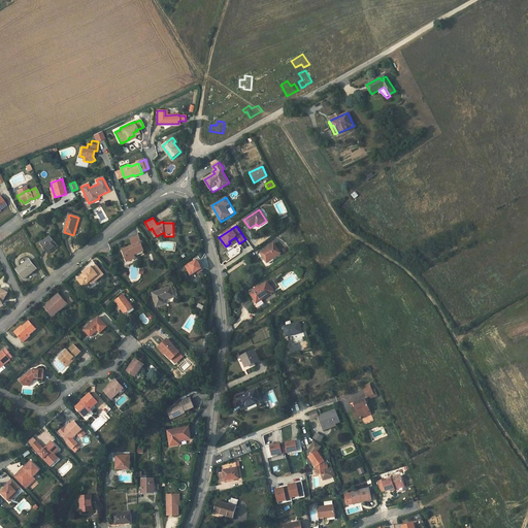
[(135,244),(133,245),(123,249),(127,260),(134,257),(134,255),(143,252),(140,243),(142,242),(139,234),(133,237),(135,244)]
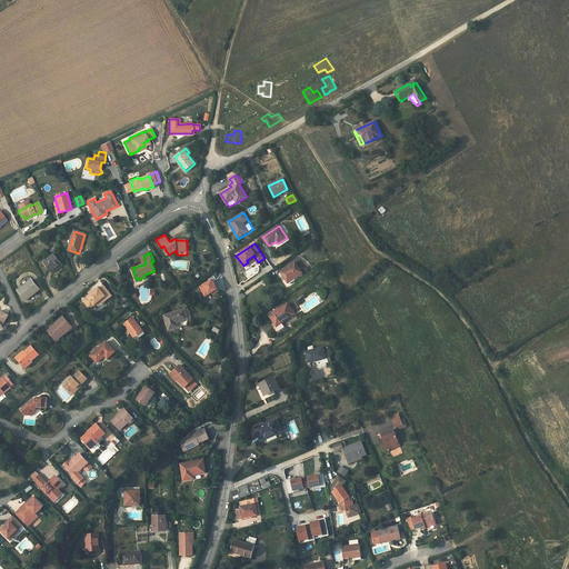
[(53,255),(43,262),(53,273),(63,266),(53,255)]
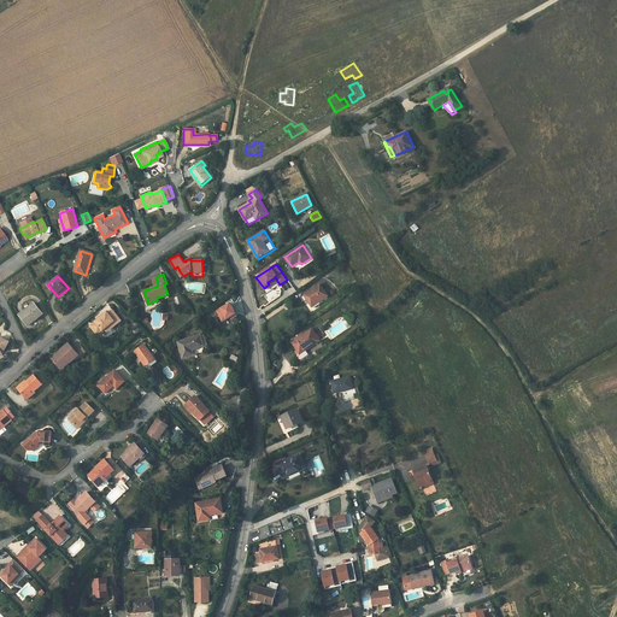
[(319,285),(304,295),(312,307),(328,297),(319,285)]
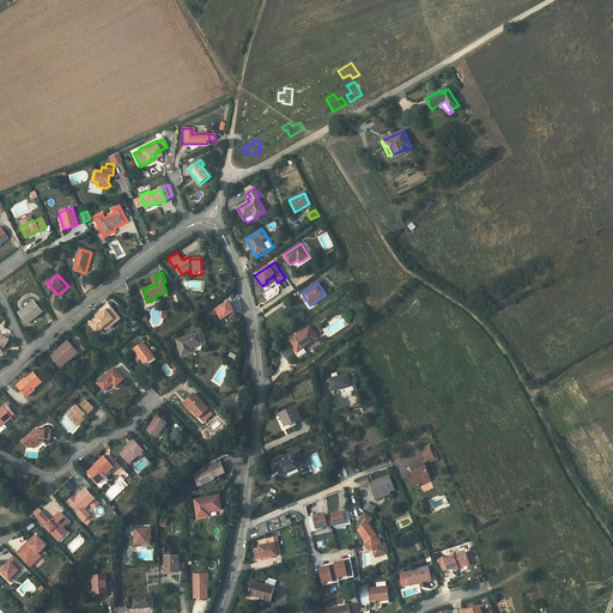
[(35,302),(20,314),(29,325),(43,313),(35,302)]
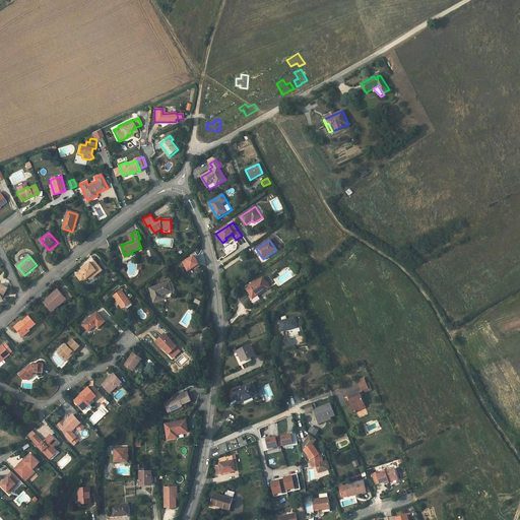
[(196,260),(193,256),(182,262),(187,270),(198,264),(196,260)]
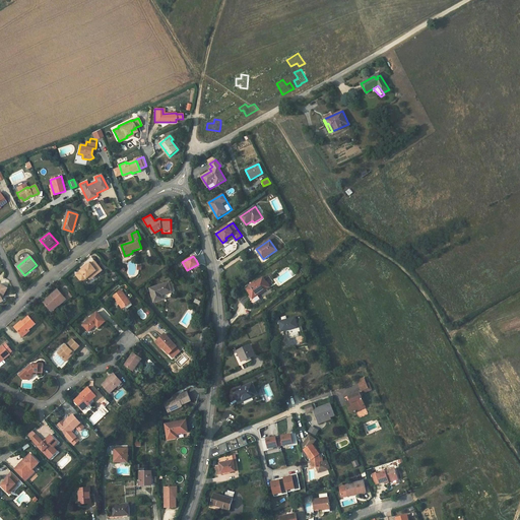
[(85,281),(88,278),(93,274),(92,273),(96,270),(98,272),(90,279),(91,280),(103,271),(95,261),(91,264),(90,263),(87,266),(86,267),(87,268),(84,270),(83,269),(83,270),(79,273),(85,281)]
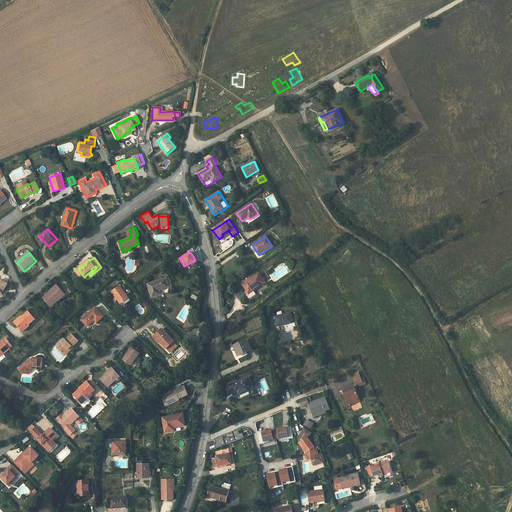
[(92,270),(87,274),(89,275),(96,268),(95,266),(91,269),(92,270)]
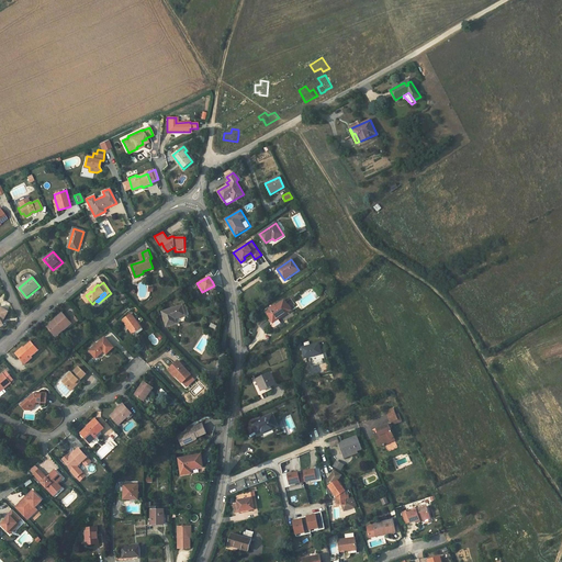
[(92,304),(86,295),(82,298),(89,306),(92,304)]
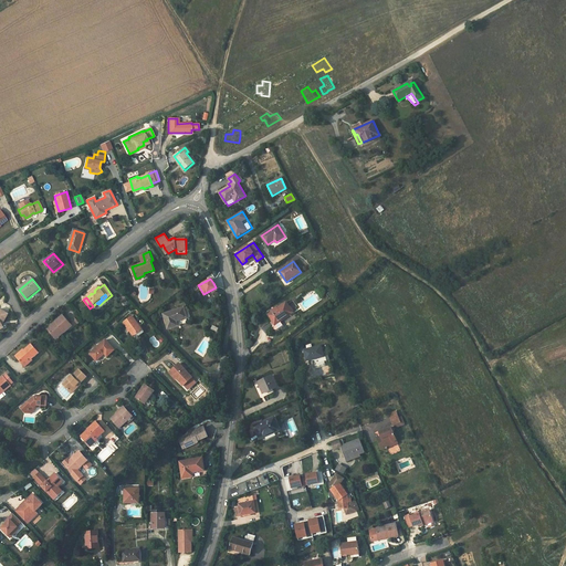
[(274,312),(269,315),(275,325),(281,322),(280,321),(287,316),(289,317),(293,313),(286,303),(278,310),(276,307),(274,310),(274,312)]
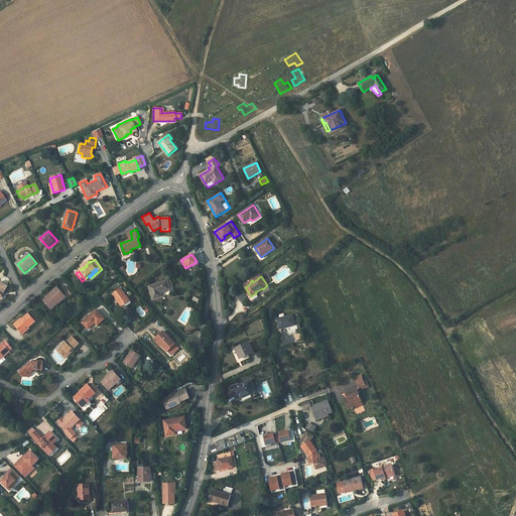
[(170,289),(167,280),(149,286),(153,299),(162,296),(161,292),(170,289)]
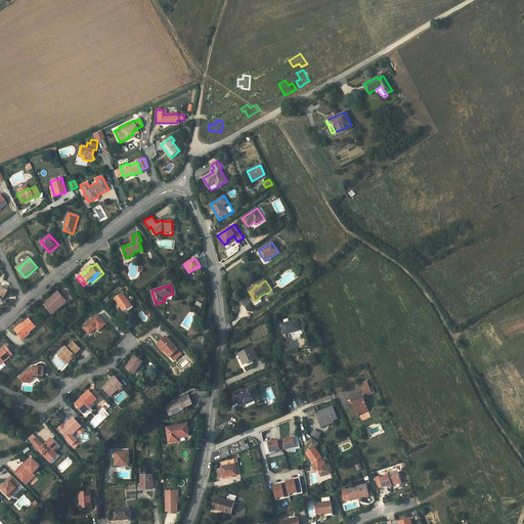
[(44,305),(51,313),(59,307),(60,308),(67,302),(63,299),(58,292),(44,305)]
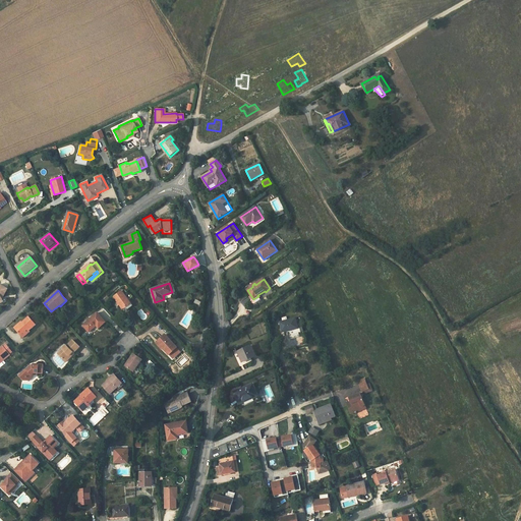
[(122,291),(114,297),(123,309),(131,304),(122,291)]
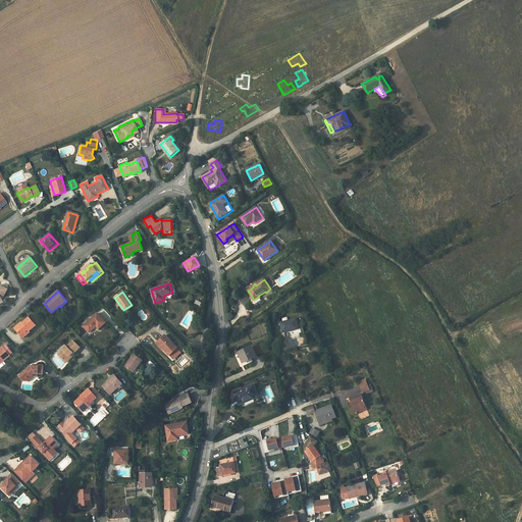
[(68,293),(63,298),(66,301),(67,302),(72,298),(68,293)]
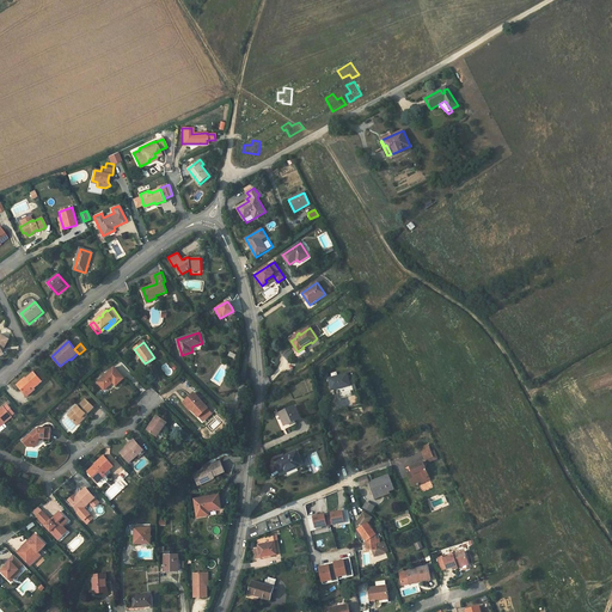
[(124,379),(114,367),(98,383),(104,390),(114,383),(116,386),(124,379)]
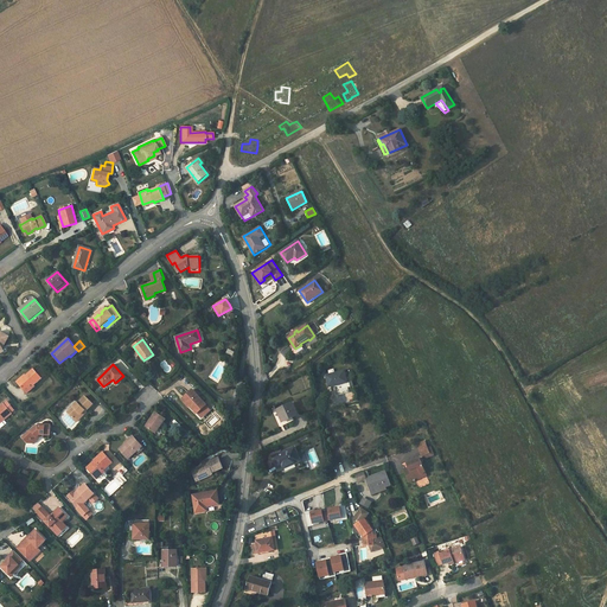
[(25,375),(17,382),(26,391),(45,375),(40,369),(36,372),(33,369),(26,376),(25,375)]
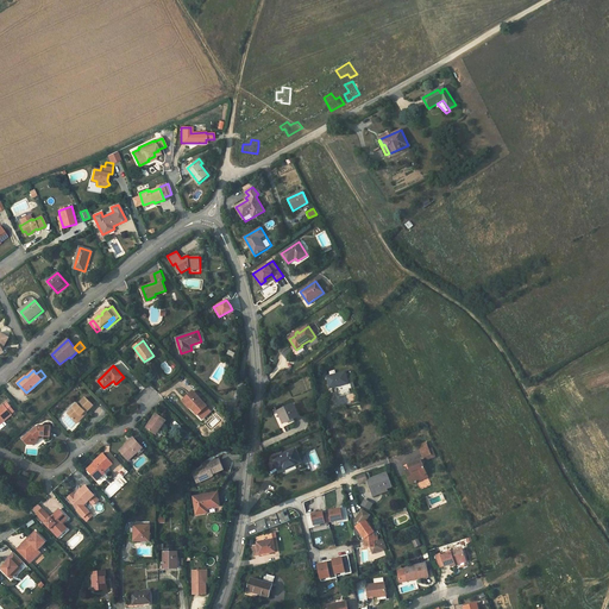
[(346,372),(327,377),(330,388),(350,384),(346,372)]
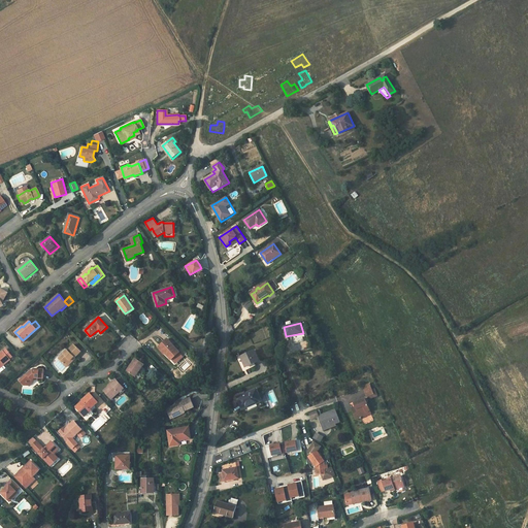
[(167,338),(159,347),(165,353),(171,359),(172,359),(175,363),(183,356),(179,353),(179,352),(167,338)]
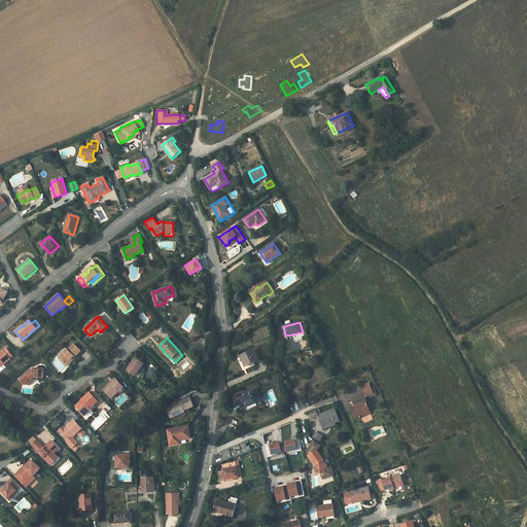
[(71,360),(74,357),(80,351),(74,345),(68,350),(67,350),(64,353),(65,354),(60,359),(65,364),(66,363),(68,365),(72,361),(71,360)]
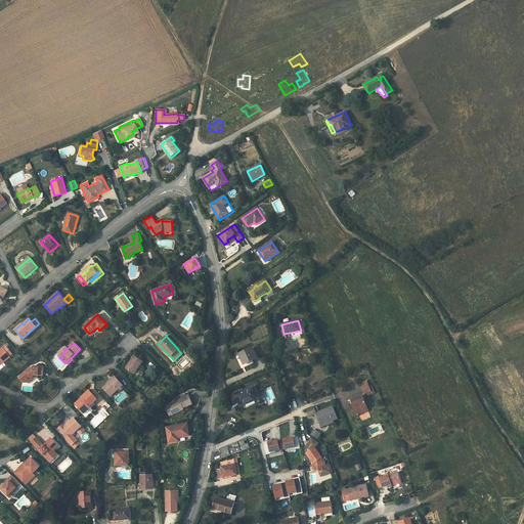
[(3,349),(10,357),(13,355),(6,347),(3,349)]
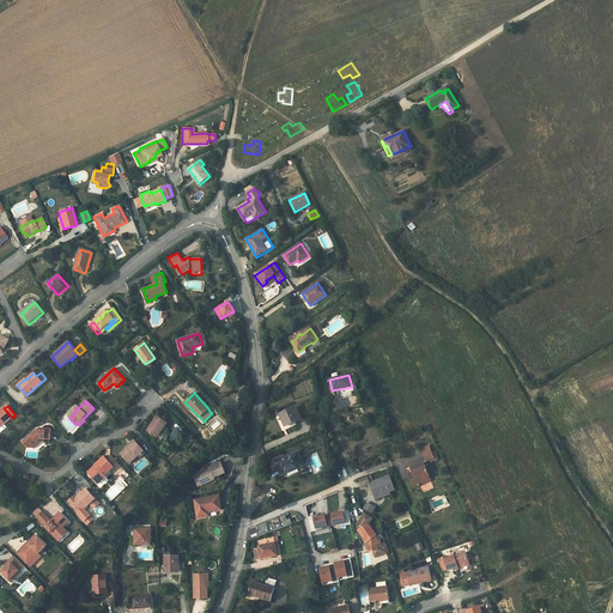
[(280,414),(285,426),(293,423),(302,419),(296,407),(280,414)]
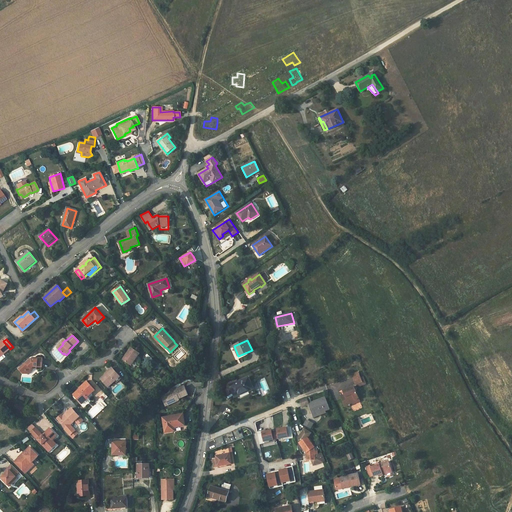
[(3,341),(0,343),(0,357),(10,349),(3,341)]
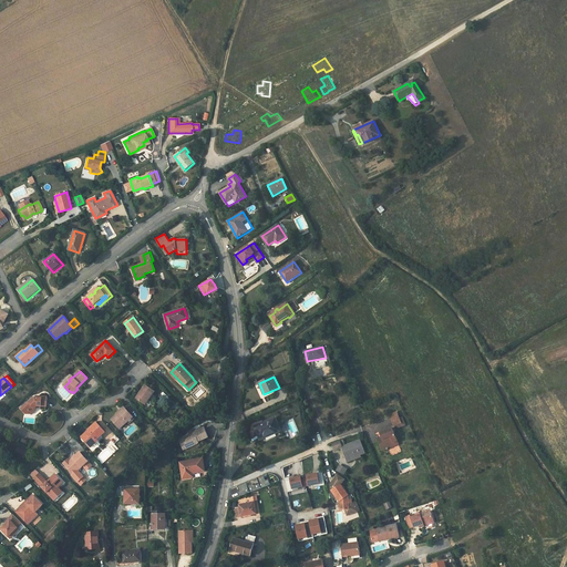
[(55,390),(65,401),(71,395),(61,384),(55,390)]
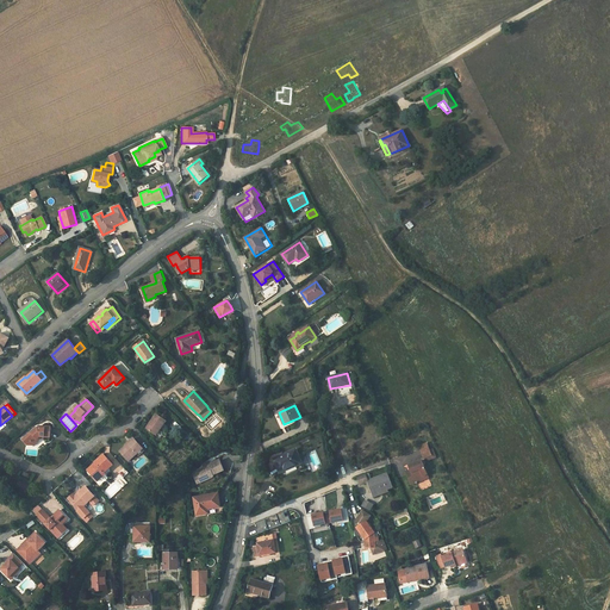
[(145,429),(155,435),(160,428),(161,429),(167,421),(156,414),(145,429)]
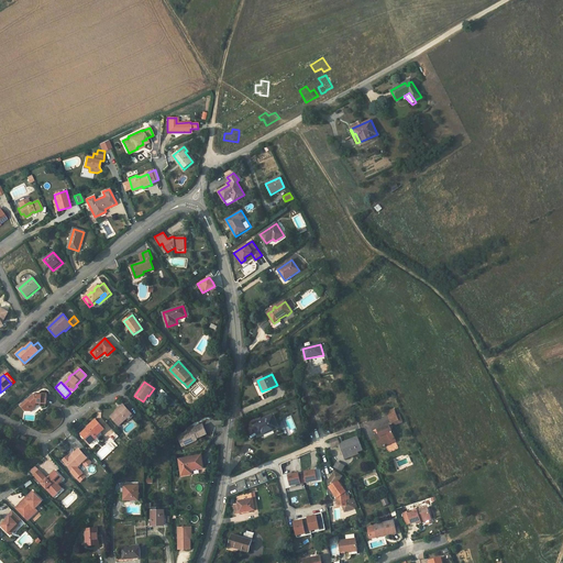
[(37,396),(34,395),(30,399),(29,399),(21,406),(25,410),(29,408),(31,410),(34,408),(34,405),(36,404),(46,404),(46,395),(40,394),(37,396)]
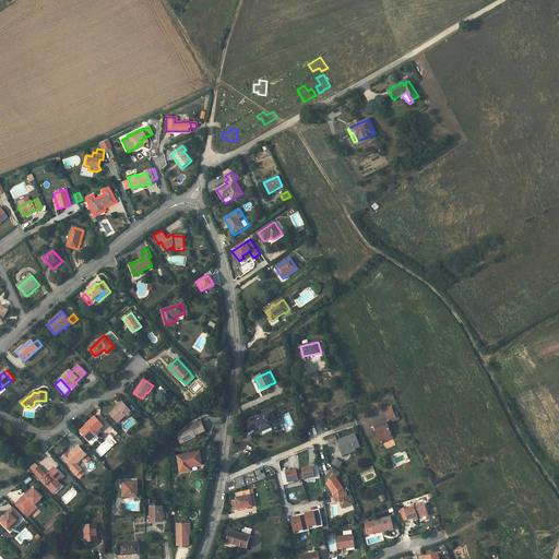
[(133,413),(123,403),(119,406),(118,405),(115,408),(115,409),(110,414),(118,423),(126,416),(127,418),(133,413)]
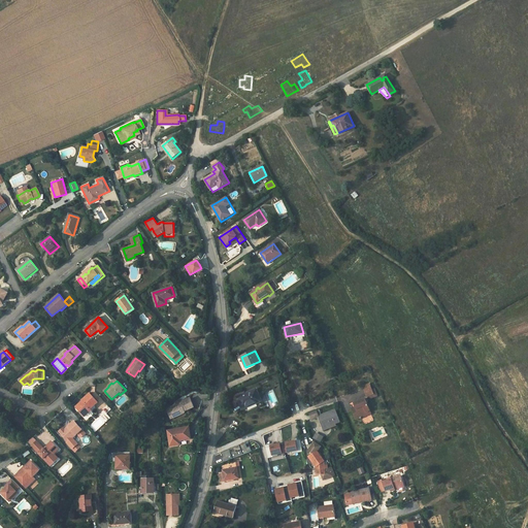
[(367,397),(370,396),(373,394),(372,390),(370,384),(363,387),(367,397)]
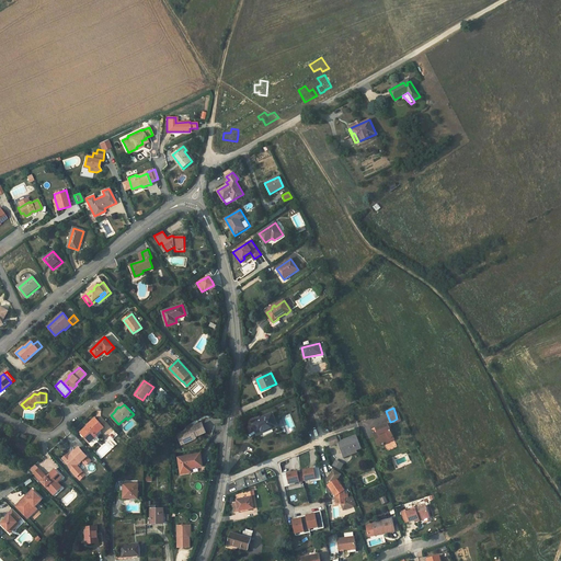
[(273,413),(252,422),(258,435),(278,426),(273,413)]
